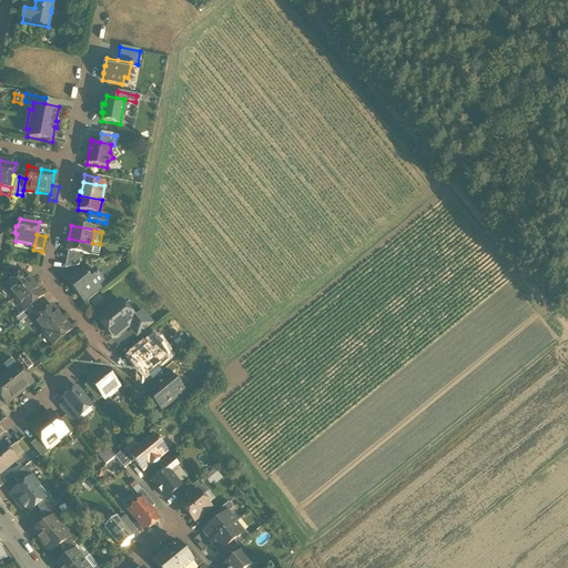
[(90,256),(92,243),(69,239),(66,252),(68,252),(81,254),(90,256)]
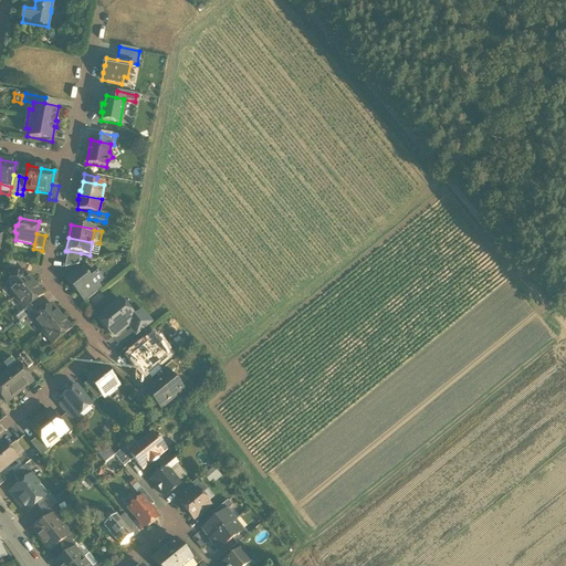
[(92,242),(90,255),(98,257),(101,243),(100,243),(92,242)]
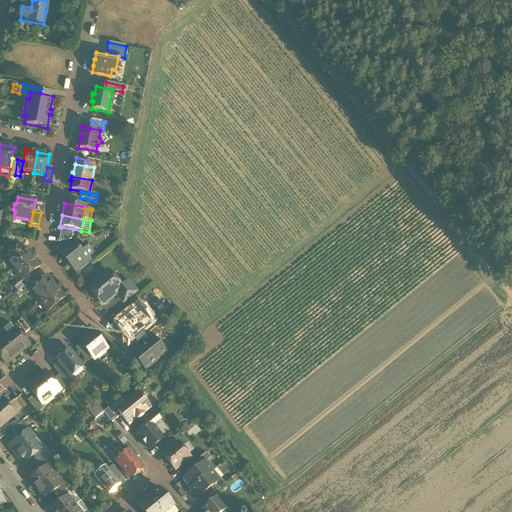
[(58,243),(62,242),(63,242),(71,240),(73,229),(61,227),(58,243)]
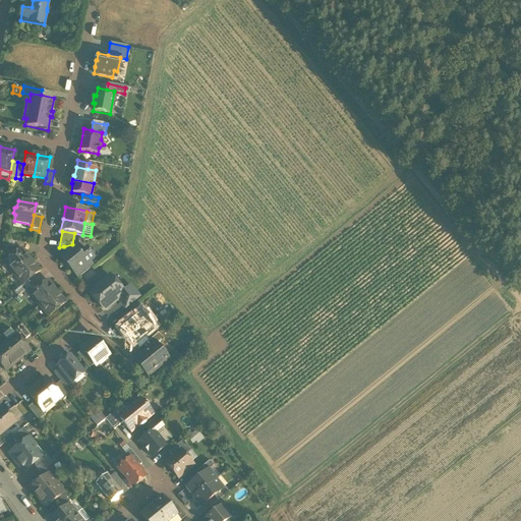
[(2,245),(14,247),(15,242),(3,239),(2,245)]
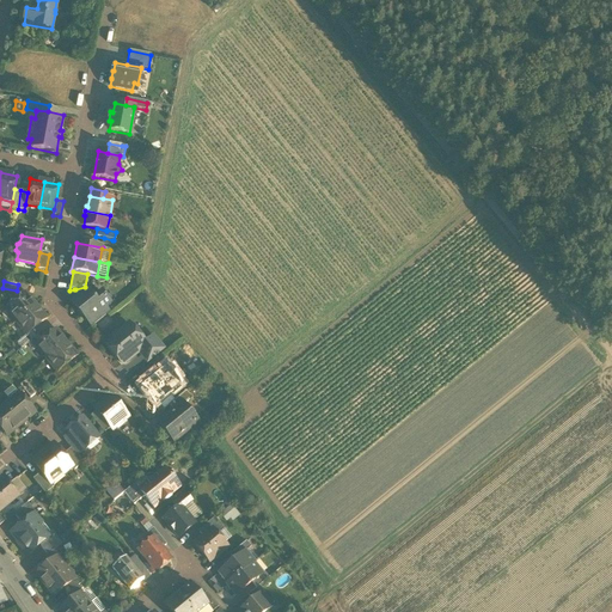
[(80,297),(75,289),(74,289),(66,297),(71,304),(72,303),(80,297)]
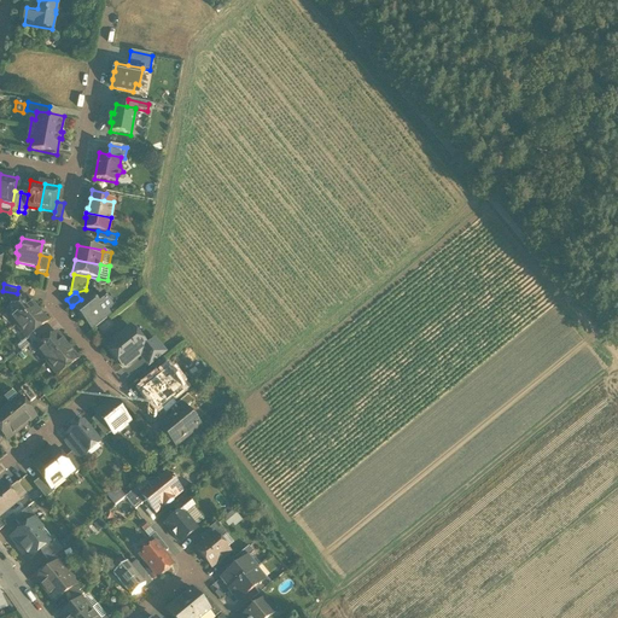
[(5,313),(16,326),(36,309),(25,296),(5,313)]
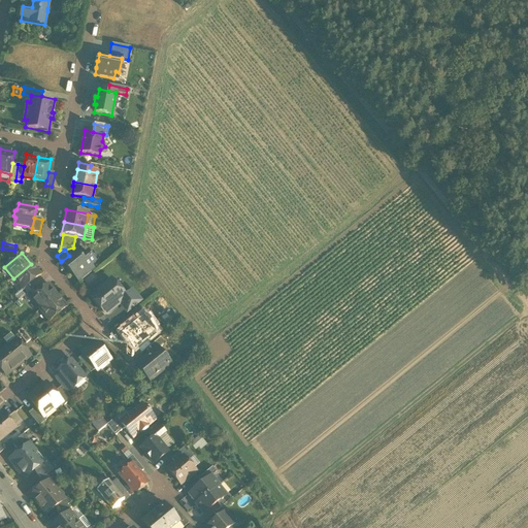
[(62,261),(75,277),(75,276),(90,265),(95,261),(88,253),(83,258),(81,257),(81,258),(77,254),(71,258),(69,256),(62,261)]
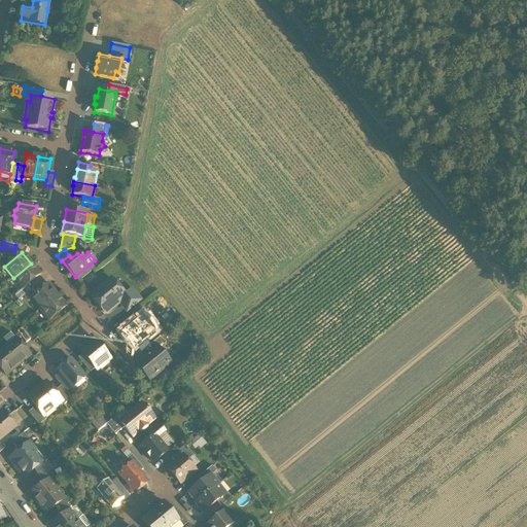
[(40,275),(31,264),(13,278),(23,289),(29,284),(40,275)]
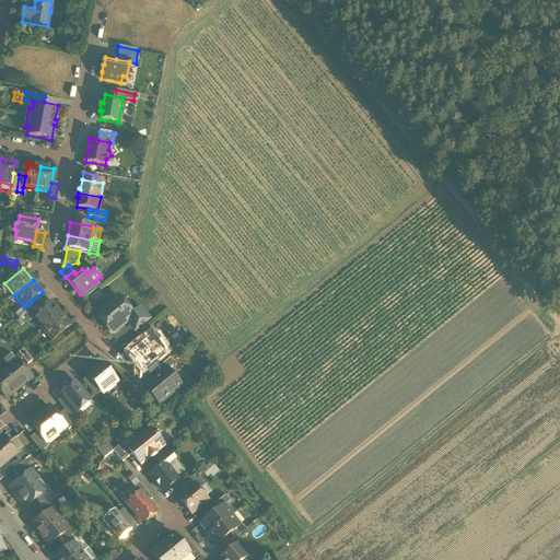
[(80,293),(84,299),(100,287),(95,281),(80,293)]
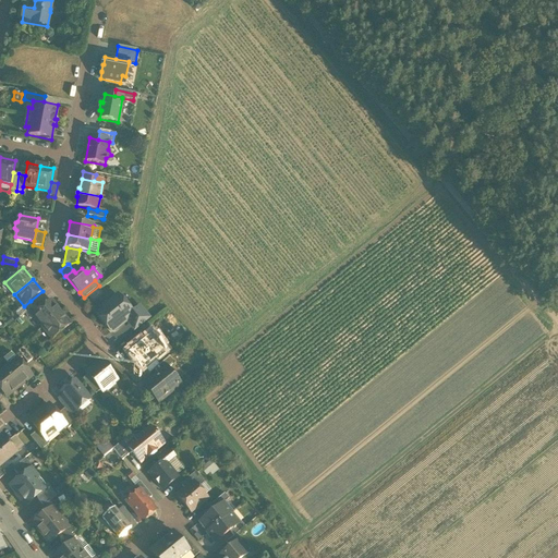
[(97,315),(110,332),(111,331),(114,331),(117,329),(118,326),(126,319),(133,314),(132,313),(119,296),(116,296),(111,300),(111,303),(97,315)]
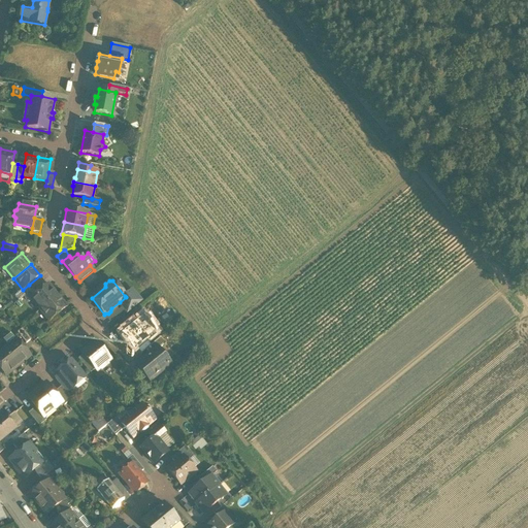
[(14,296),(19,301),(23,297),(33,290),(29,285),(23,290),(14,296)]
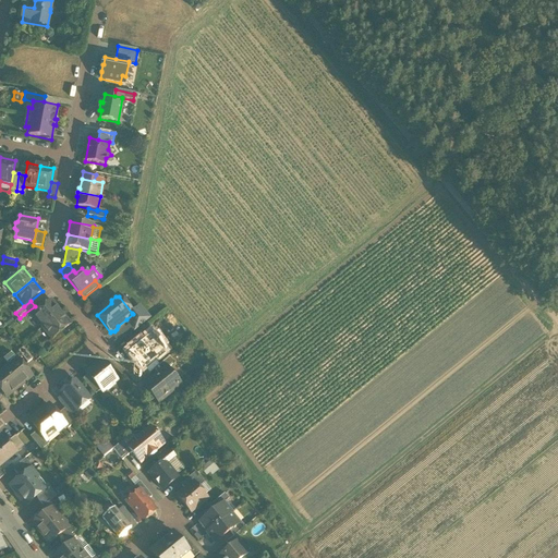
[(33,316),(43,328),(61,313),(51,301),(38,311),(33,316)]
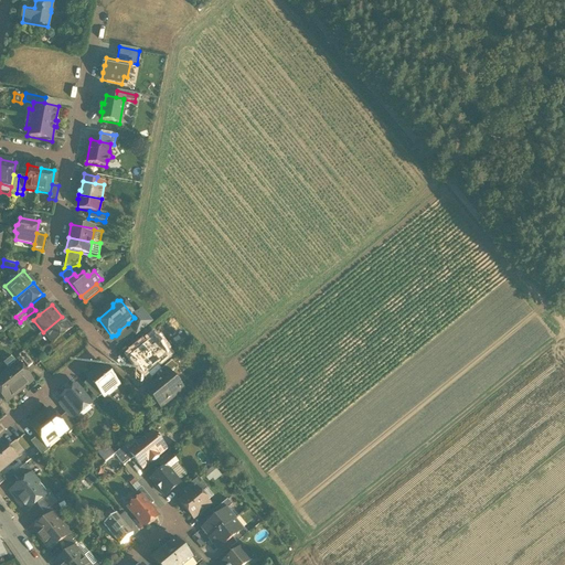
[(24,318),(29,323),(33,320),(39,315),(35,310),(24,318)]
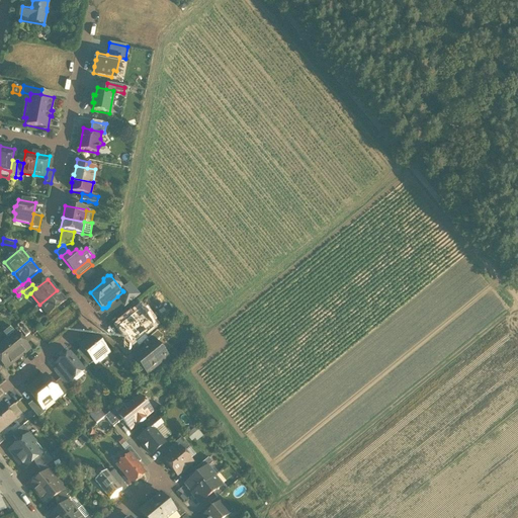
[(117,296),(125,306),(138,295),(128,285),(122,290),(123,291),(117,296)]
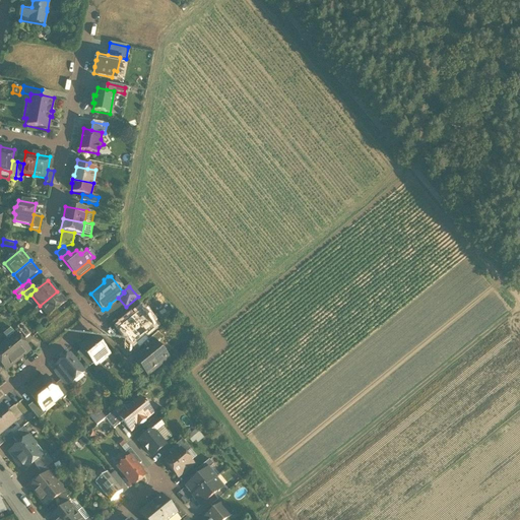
[(65,303),(57,291),(40,306),(48,317),(56,310),(65,303)]
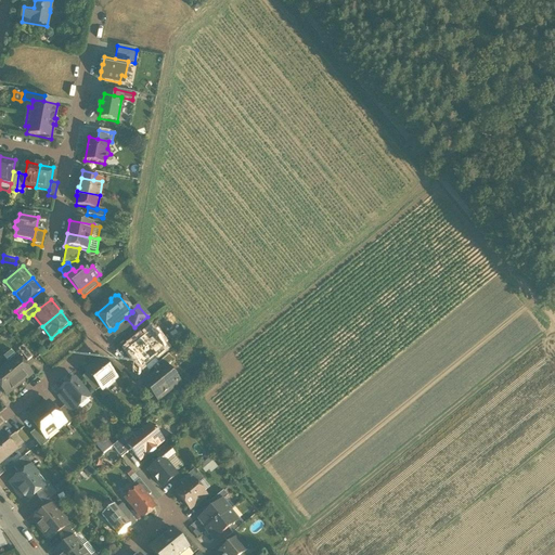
[(48,341),(52,346),(64,336),(60,331),(51,338),(48,341)]
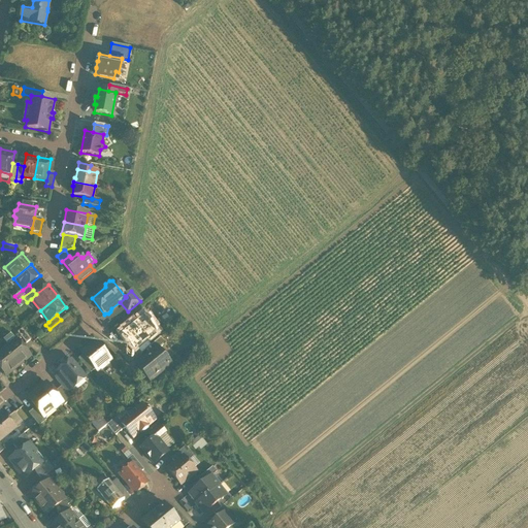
[(119,327),(123,332),(137,320),(133,315),(119,327)]
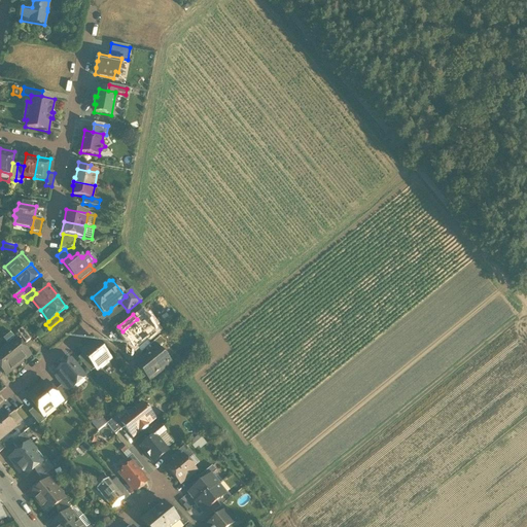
[(142,315),(137,319),(123,331),(119,334),(134,350),(137,348),(146,340),(156,331),(142,315)]
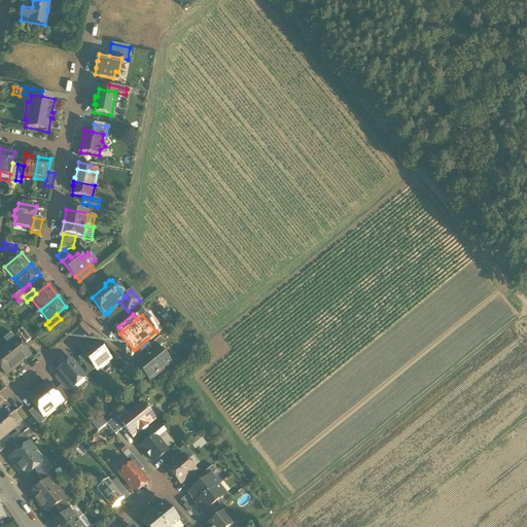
[(16,331),(26,343),(31,339),(22,328),(16,331)]
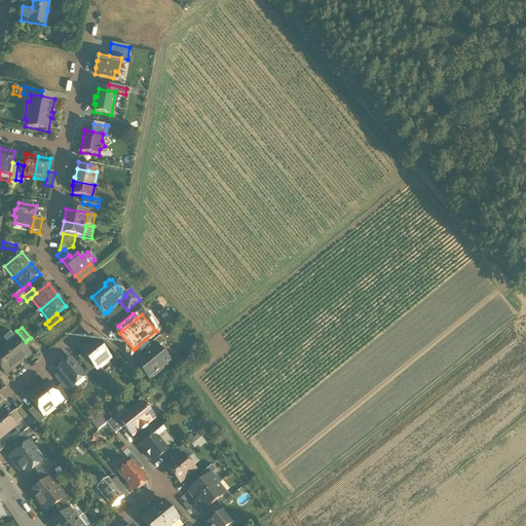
[(4,339),(8,344),(15,338),(11,333),(4,339)]
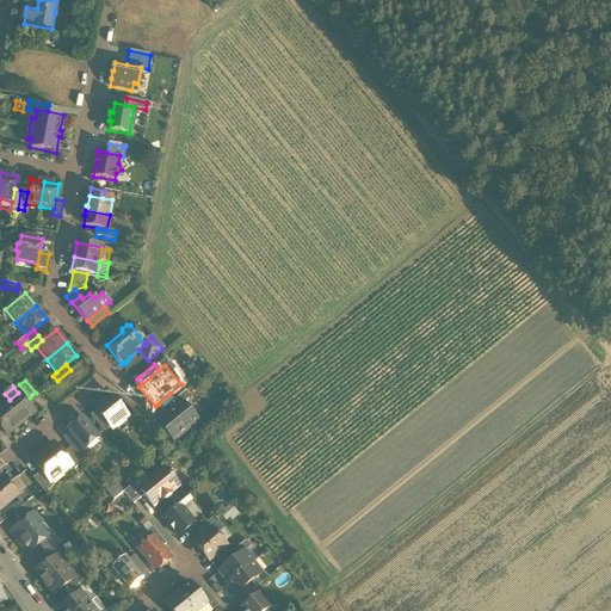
[(170,405),(173,411),(183,402),(184,405),(190,399),(184,392),(174,400),(170,405)]
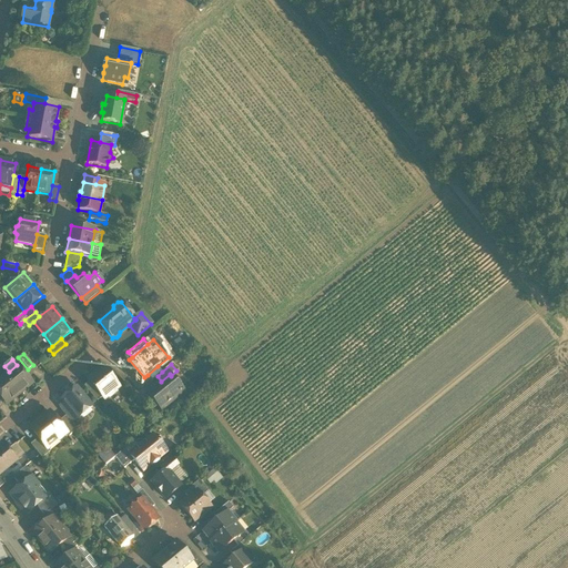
[(9,372),(3,376),(19,395),(32,384),(17,365),(9,372)]
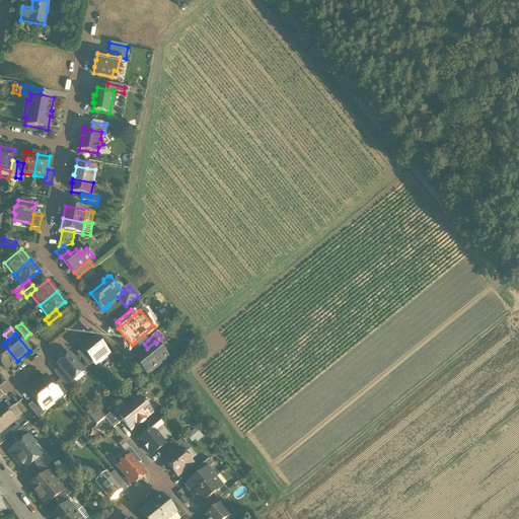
[(148,340),(144,335),(135,343),(139,348),(144,344),(148,340)]
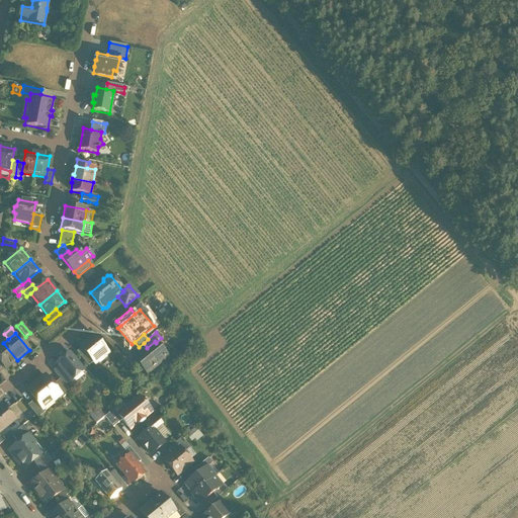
[(95,364),(98,362),(100,362),(103,361),(105,358),(105,356),(108,354),(93,335),(80,346),(82,348),(93,362),(95,364)]
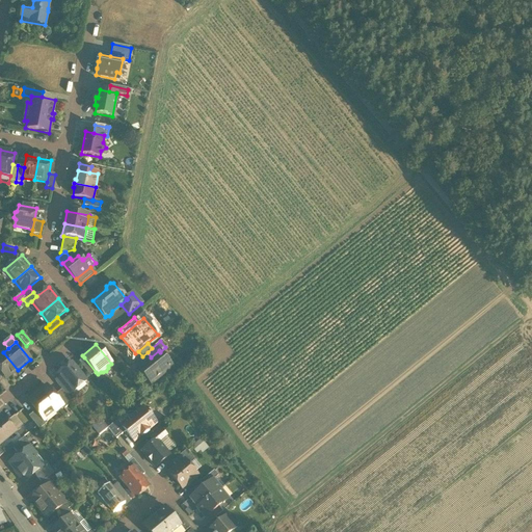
[(138,368),(151,383),(170,368),(164,361),(166,360),(160,352),(159,350),(151,357),(138,368)]
